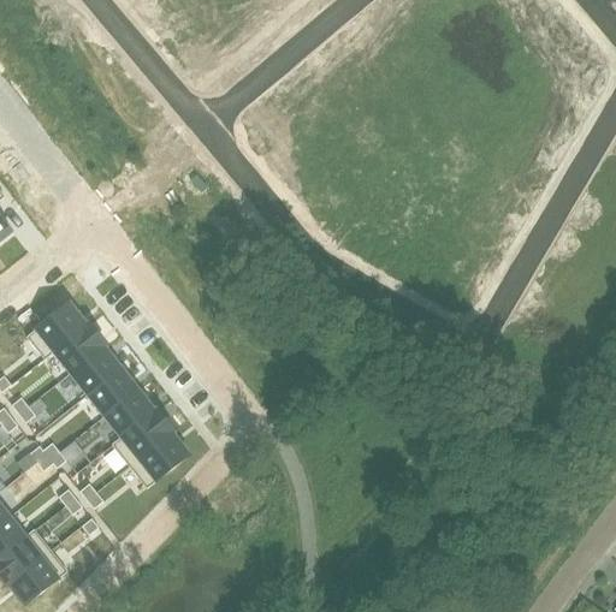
[(154,0),(182,33),(195,22),(212,41),(218,36),(220,39),(237,24),(217,0),(154,0)]
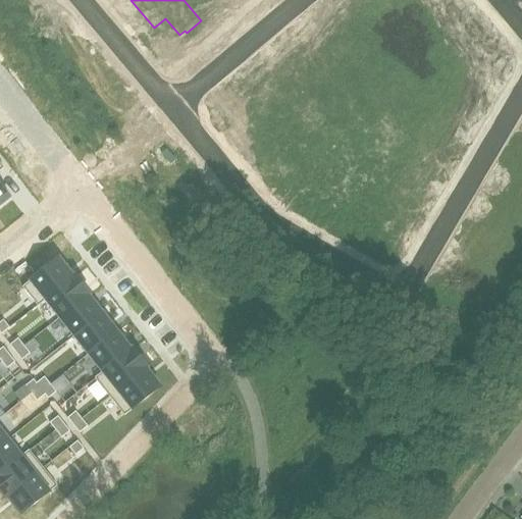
[(184,0),(201,20),(216,7),(214,5),(219,1),(218,0),(184,0)]
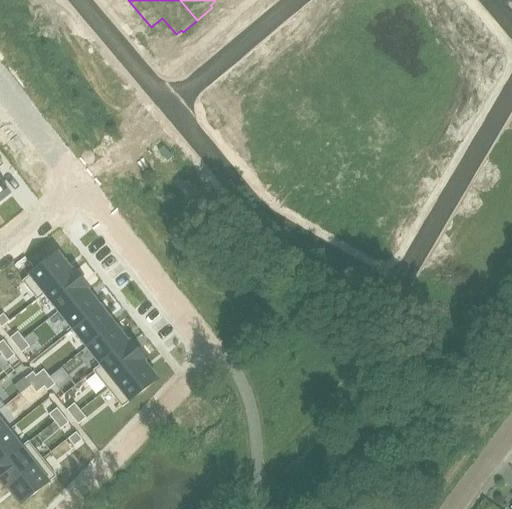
[(403,0),(408,6),(396,17),(407,30),(433,8),(426,0),(403,0)]
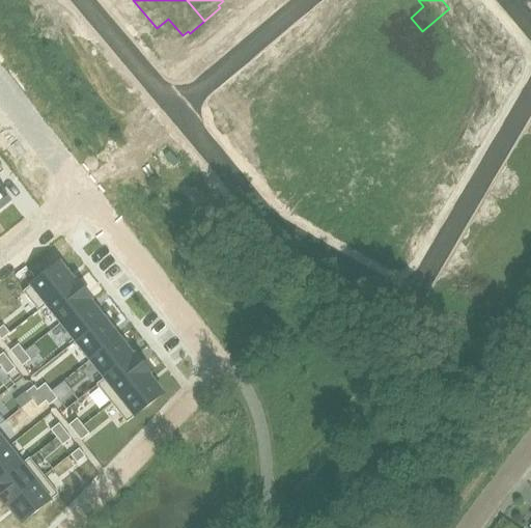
[(0,205),(10,198),(0,185),(0,171),(3,169),(0,164),(0,205)]
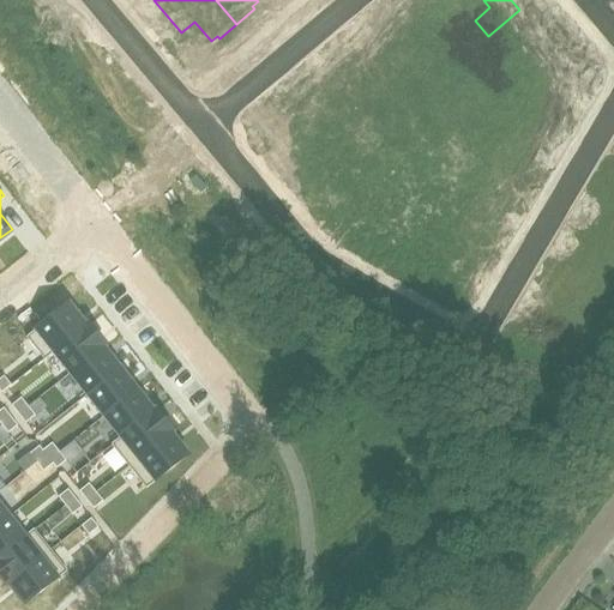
[(68,301),(26,334),(44,357),(53,350),(53,349),(85,322),(68,301)]
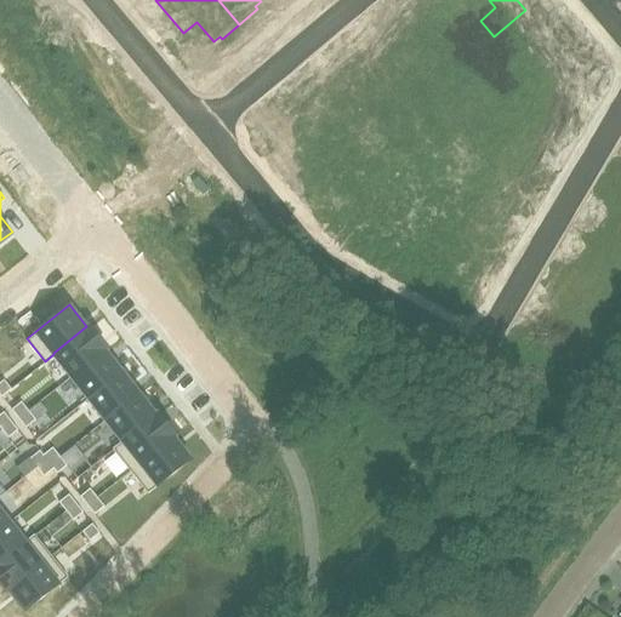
[(86,326),(53,353),(53,354),(70,376),(104,349),(107,347),(89,324),(86,326)]
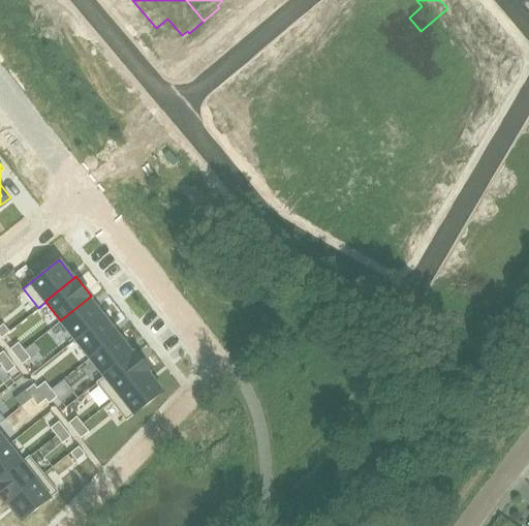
[(89,298),(60,320),(74,338),(103,315),(89,298)]
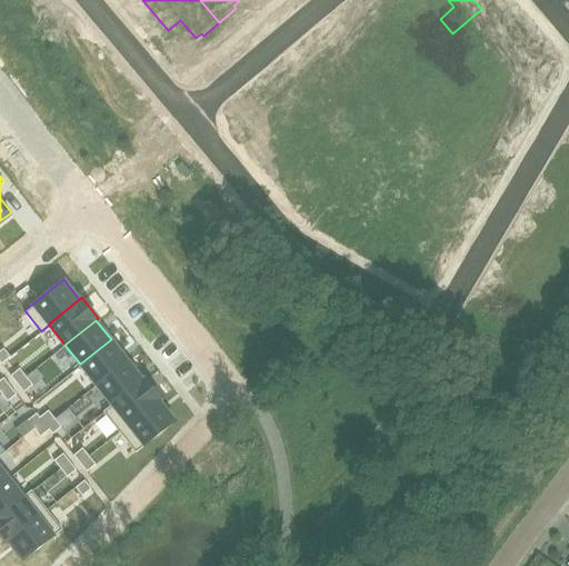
[(111,339),(80,364),(96,384),(127,359),(111,339)]
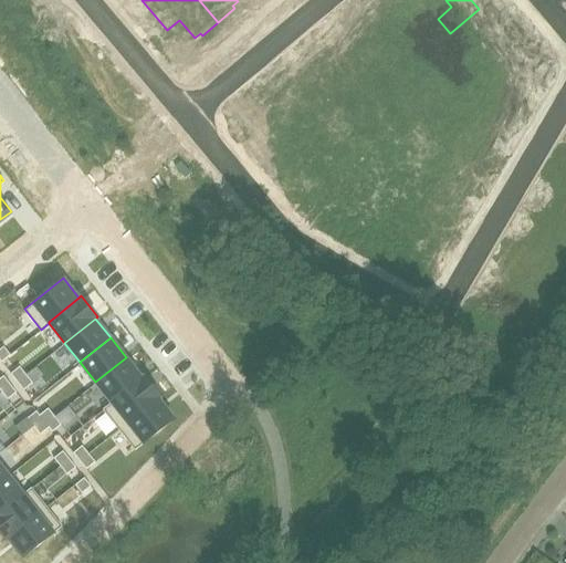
[(3,344),(0,346),(0,358),(1,360),(10,353),(3,344)]
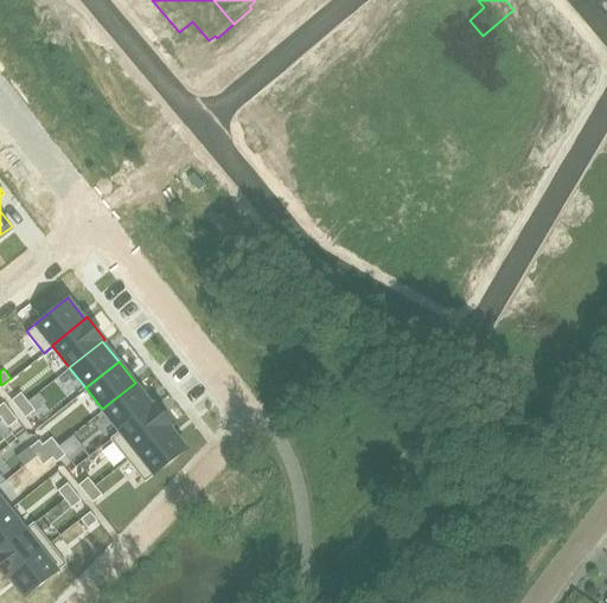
[(135,383),(102,409),(119,429),(152,403),(135,383)]
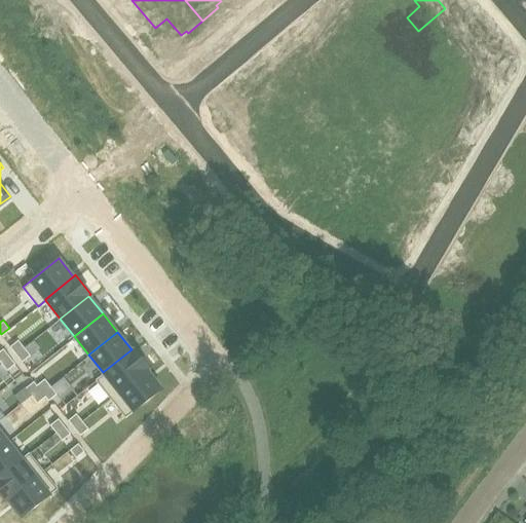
[(17,338),(9,345),(15,352),(24,346),(17,338)]
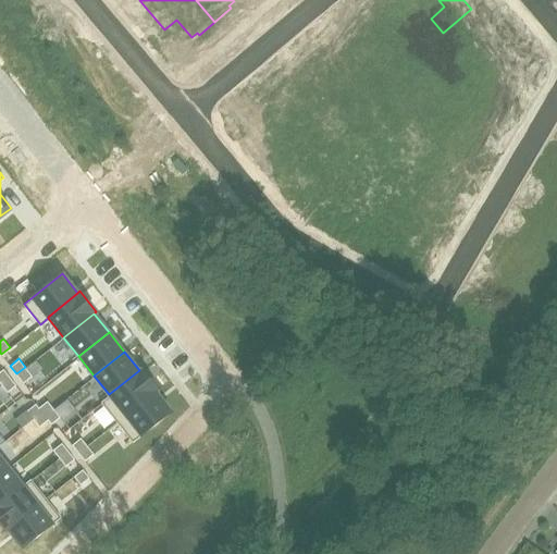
[(25,367),(16,373),(23,381),(32,374),(25,367)]
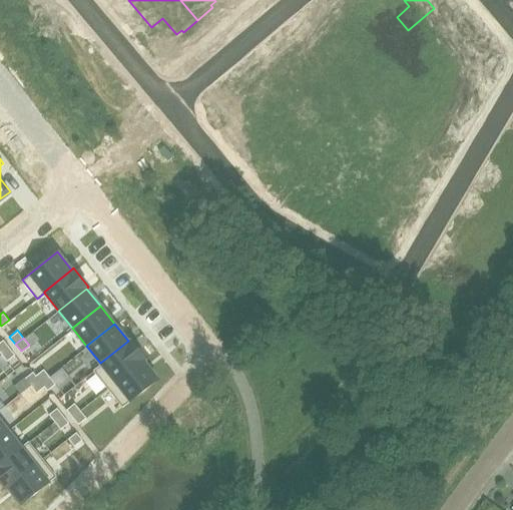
[(3,339),(0,340),(0,351),(0,353),(9,346),(3,339)]
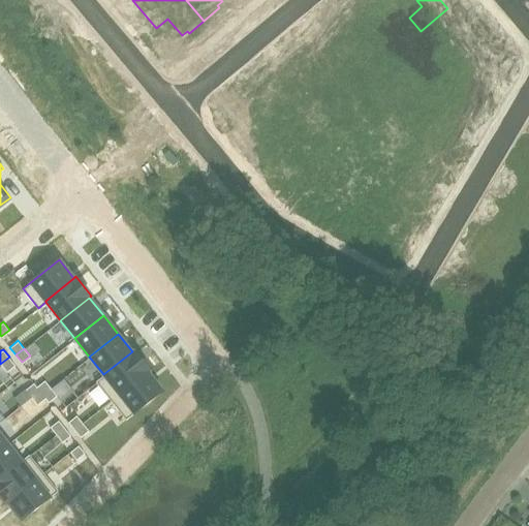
[(103,374),(96,380),(112,400),(148,371),(150,370),(134,350),(132,351),(103,374)]
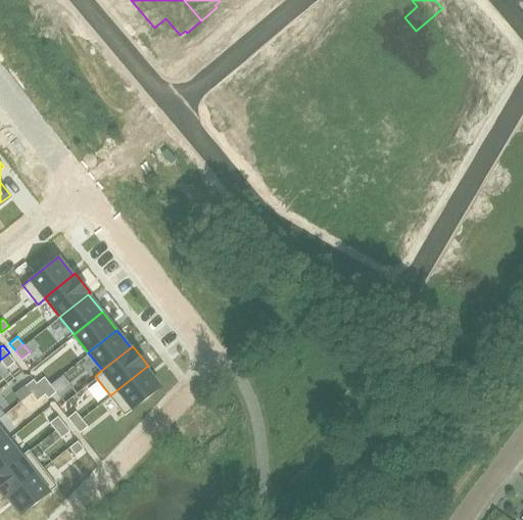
[(9,352),(0,360),(6,367),(14,361),(9,352)]
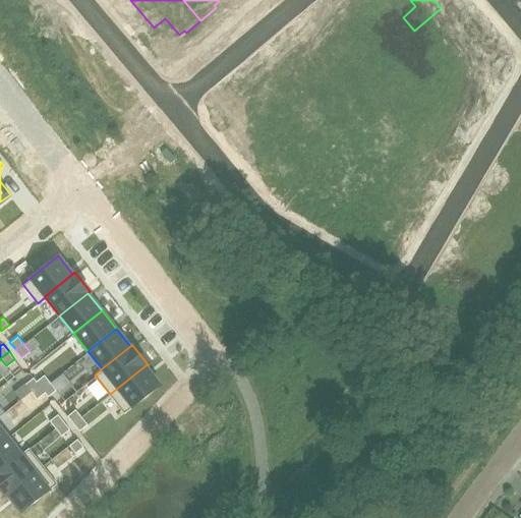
[(146,365),(110,394),(124,412),(160,384),(146,365)]
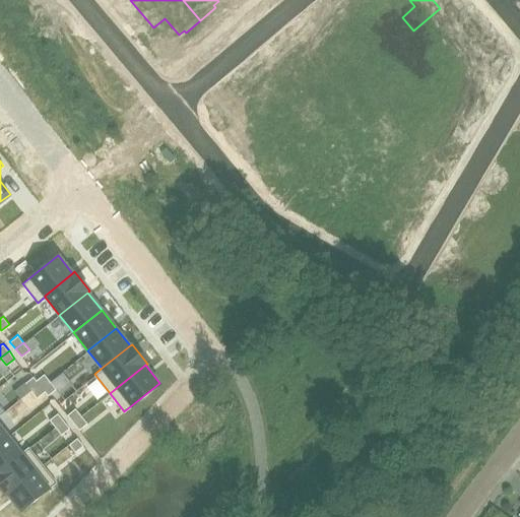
[(44,373),(36,379),(39,383),(42,387),(50,380),(44,373)]
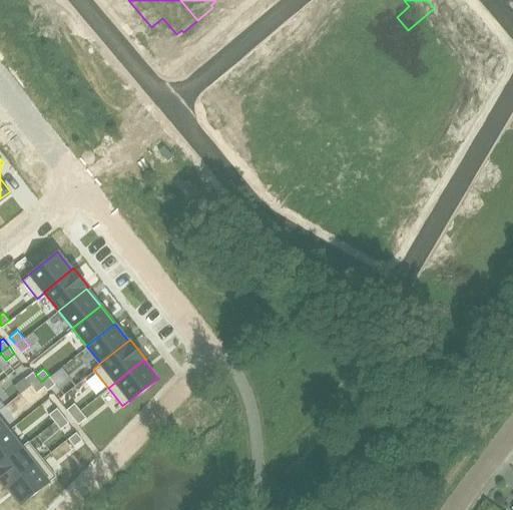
[(33,371),(24,377),(30,385),(38,378),(35,374),(33,371)]
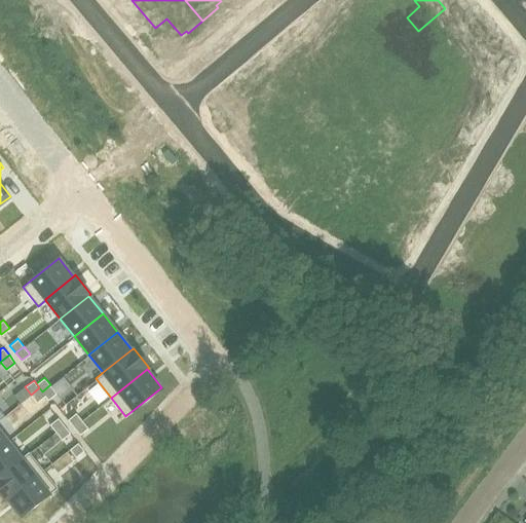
[(50,384),(42,391),(45,396),(48,399),(57,393),(50,384)]
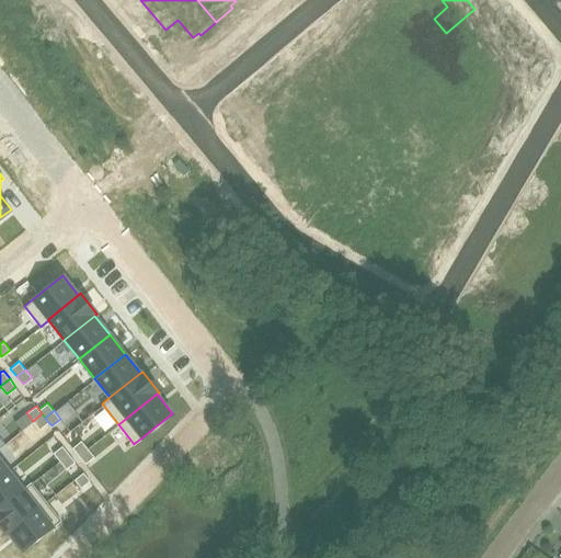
[(42,413),(33,421),(39,429),(48,422),(45,418),(42,413)]
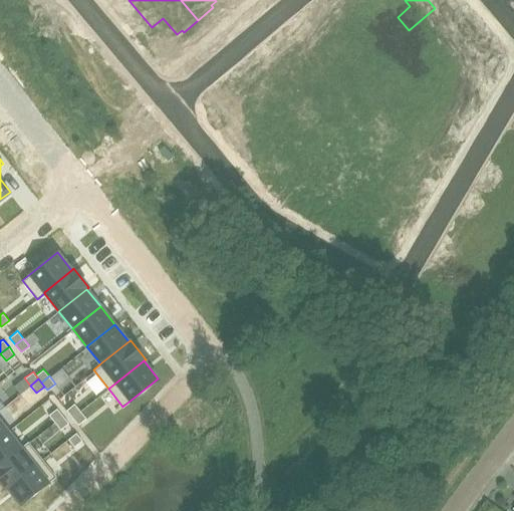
[(74,403),(66,409),(72,417),(80,410),(74,403)]
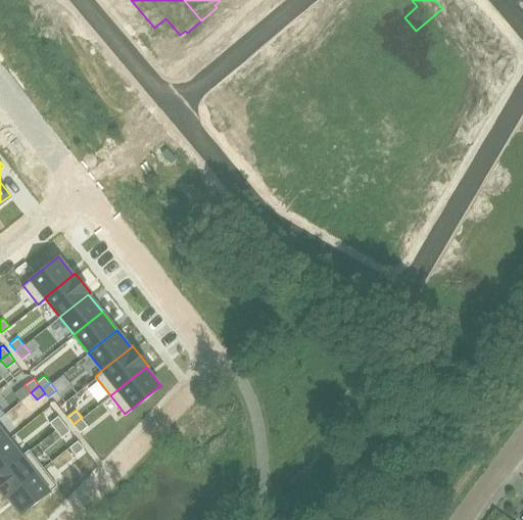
[(57,414),(49,421),(55,428),(63,422),(57,414)]
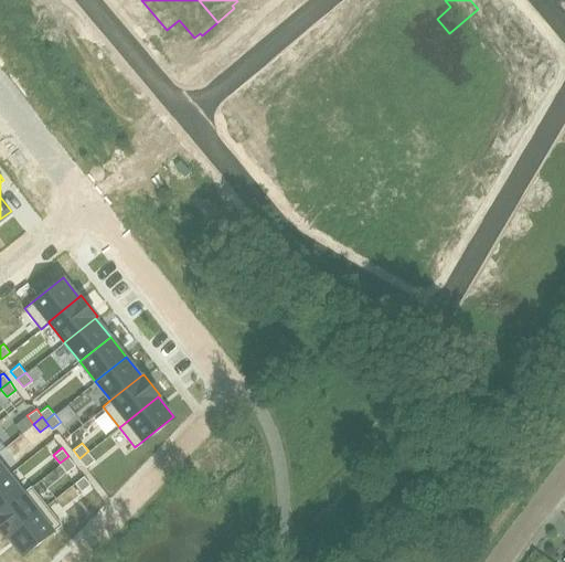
[(88,451),(80,458),(86,466),(95,459),(88,451)]
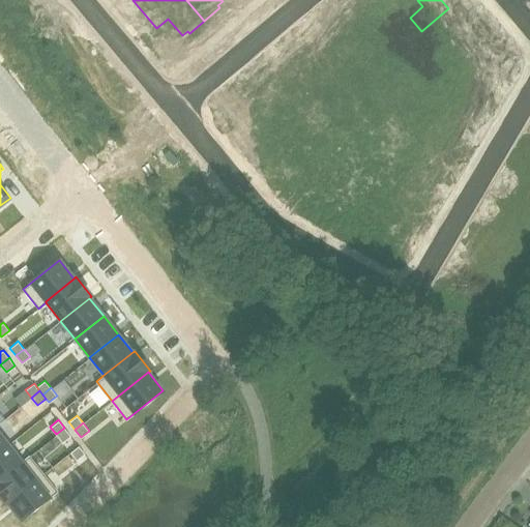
[(64,428),(56,434),(62,442),(70,435),(64,428)]
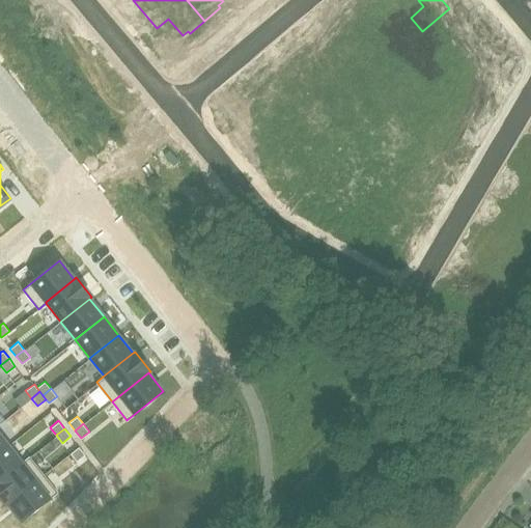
[(8,444),(0,450),(0,478),(22,462),(8,444)]
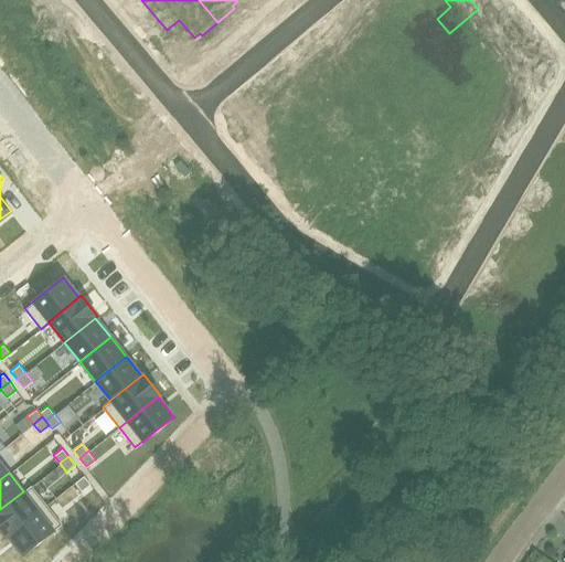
[(83,475),(75,481),(82,490),(89,484),(83,475)]
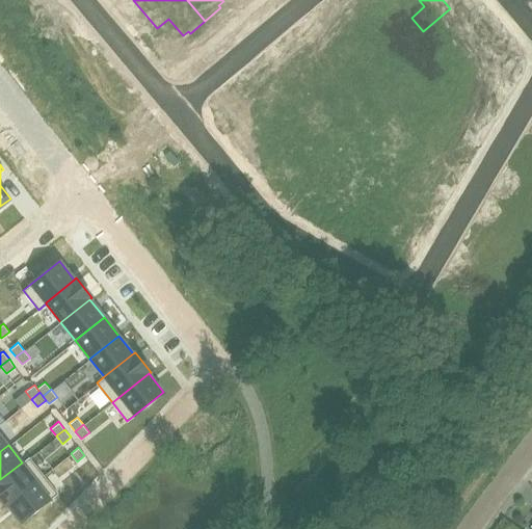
[(0,479),(0,499),(5,505),(7,504),(44,475),(29,456),(22,463),(0,479)]
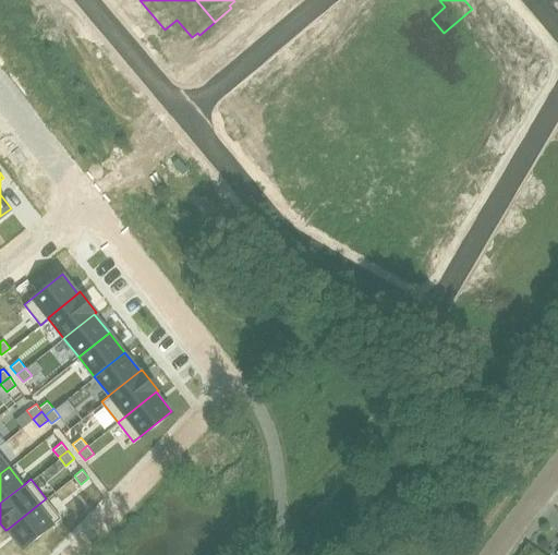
[(46,498),(8,529),(22,547),(61,517),(46,498)]
